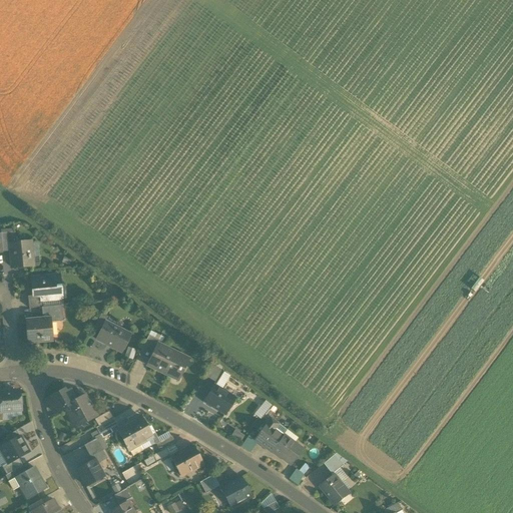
[(13,232),(1,233),(3,250),(10,250),(9,243),(13,243),(13,232)]
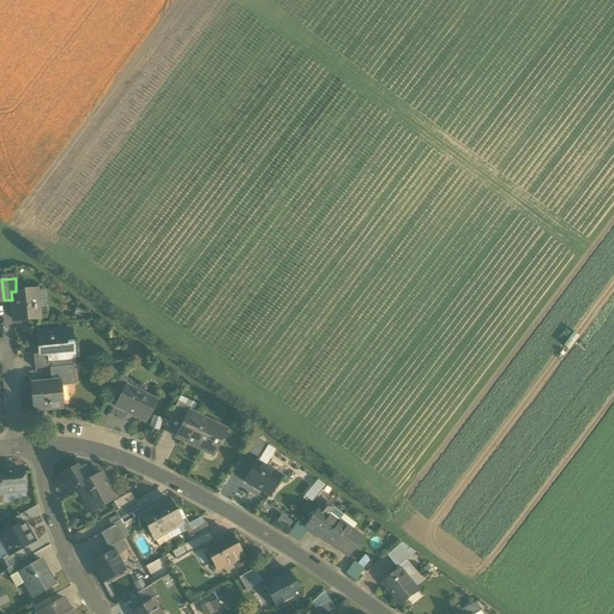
[(12,300),(14,320),(40,318),(38,308),(36,308),(35,305),(34,300),(37,299),(37,289),(16,292),(11,292),(12,300)]
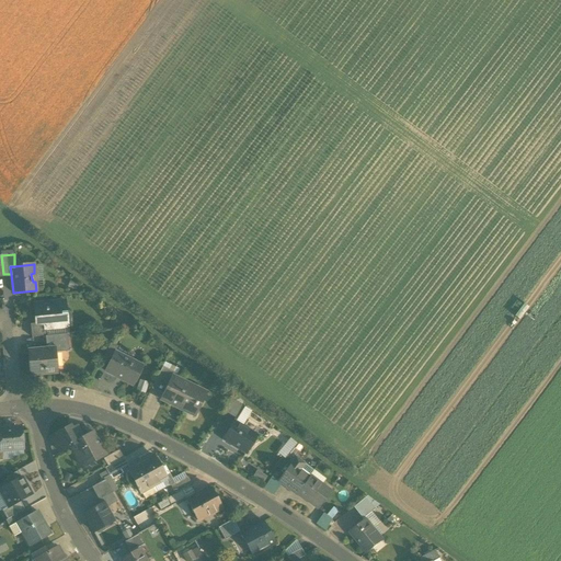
[(45,325),(45,329),(47,329),(64,328),(63,313),(67,313),(66,300),(35,304),(36,318),(38,318),(38,323),(36,323),(37,327),(45,325)]
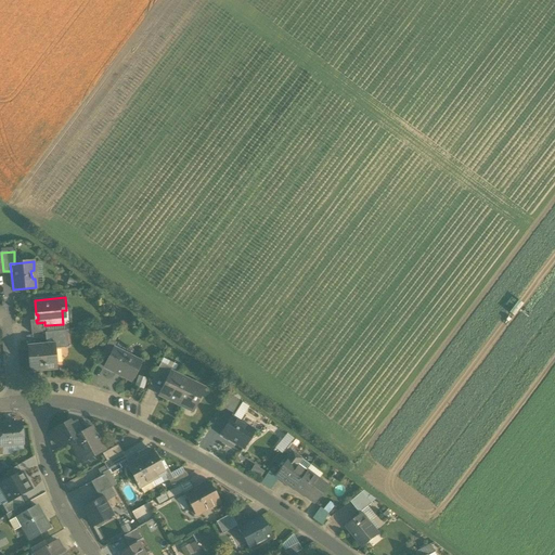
[(31,334),(47,333),(48,333),(47,325),(44,325),(44,322),(37,323),(36,320),(30,321),(31,334)]
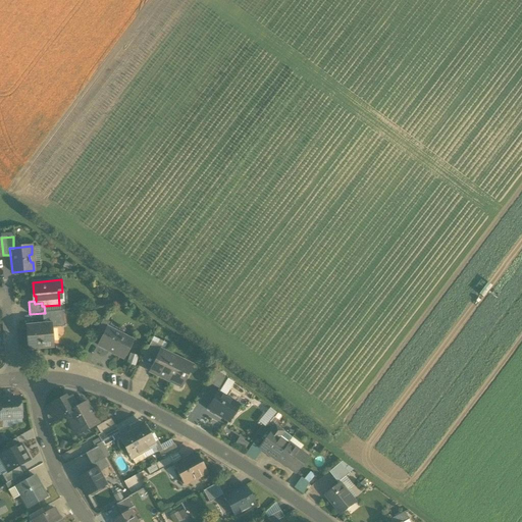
[(62,311),(45,313),(44,313),(44,324),(50,324),(50,325),(63,324),(62,311)]
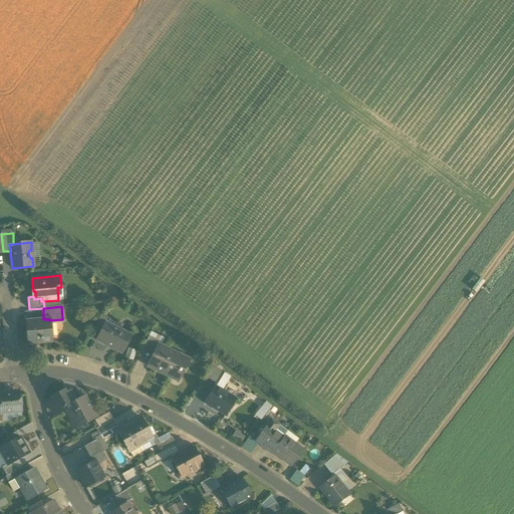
[(93,330),(100,333),(103,325),(104,326),(108,318),(101,315),(95,326),(93,330)]
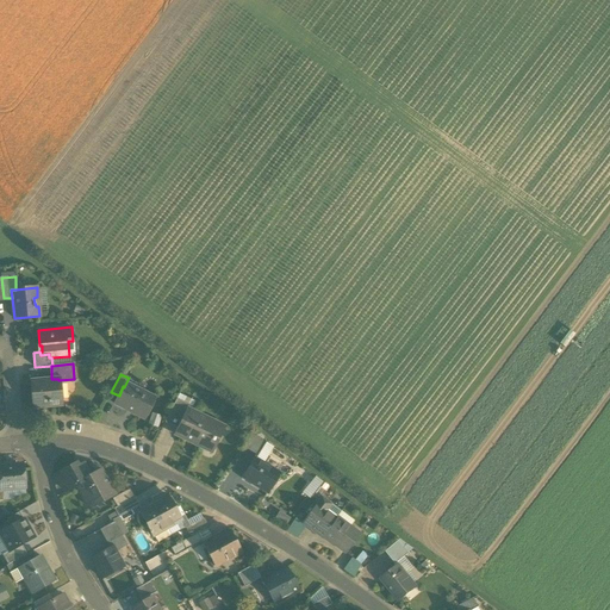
[(31,381),(33,408),(61,405),(58,380),(58,379),(51,379),(31,381)]
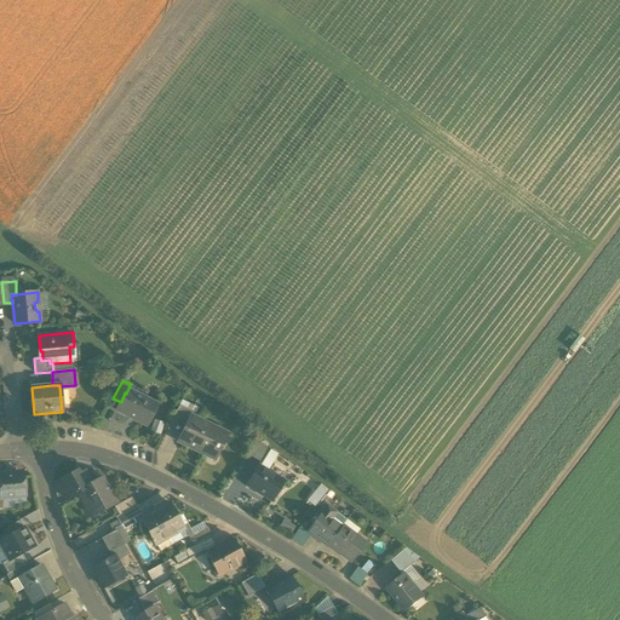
[(135,420),(147,426),(156,405),(145,399),(143,402),(126,394),(125,392),(121,402),(116,411),(135,419),(135,420)]
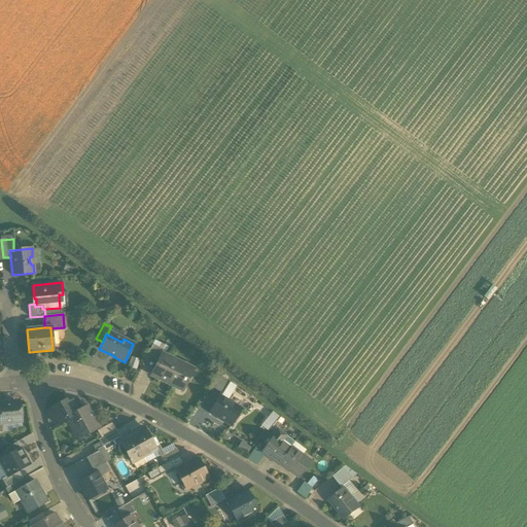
[(146,357),(159,363),(164,354),(165,354),(166,351),(152,345),(146,357)]
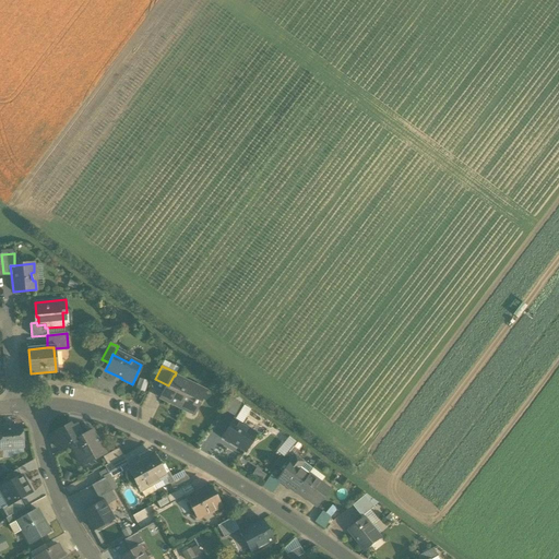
[(162,399),(191,414),(195,404),(195,402),(200,391),(186,384),(187,382),(175,376),(174,376),(168,385),(165,394),(162,399)]
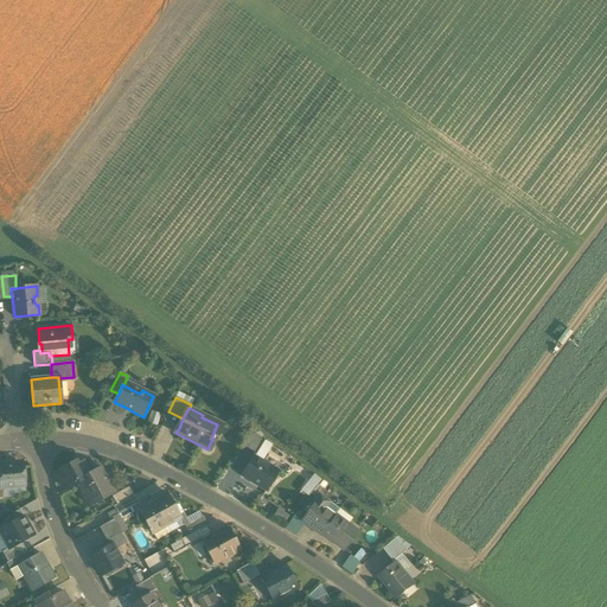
[(147,423),(157,425),(159,413),(149,411),(147,423)]
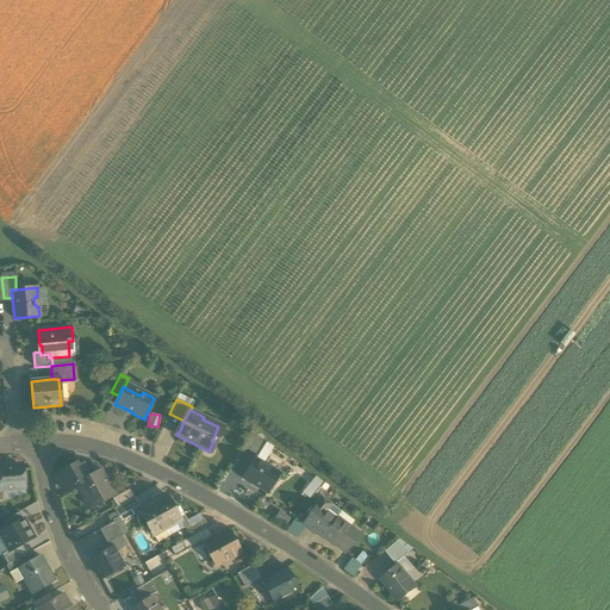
[(165,423),(180,430),(184,421),(169,414),(165,423)]
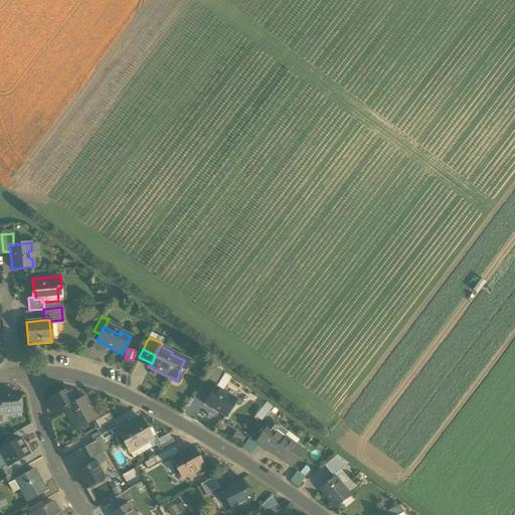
[(204,379),(216,386),(224,373),(214,366),(204,379)]
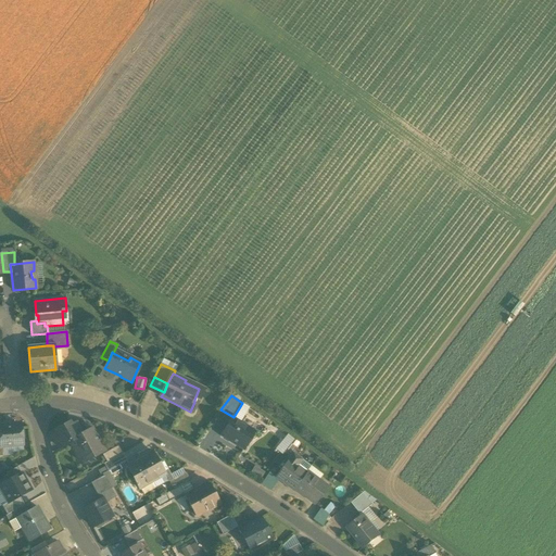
[(229,440),(244,449),(255,430),(234,417),(222,436),(229,441),(229,440)]
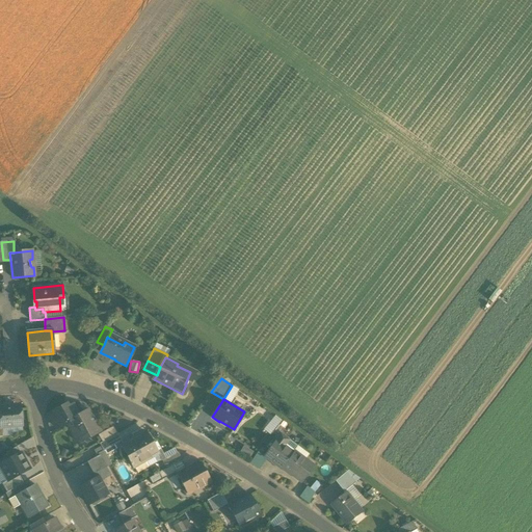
[(57,429),(67,423),(67,422),(79,415),(73,404),(68,407),(65,404),(53,411),(55,415),(50,417),(57,429)]
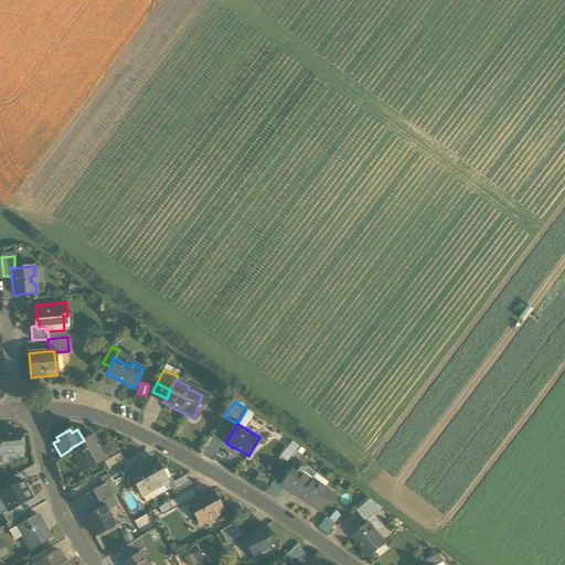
[(0,454),(2,454),(23,451),(21,433),(19,432),(12,432),(10,434),(6,435),(6,433),(0,433),(0,454)]
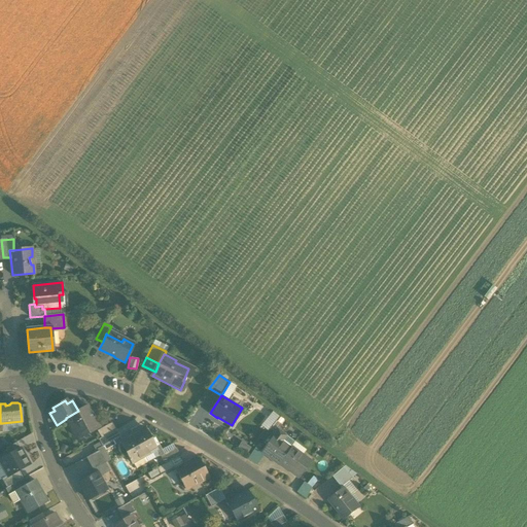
[(88,406),(78,411),(66,418),(66,419),(70,426),(72,425),(79,437),(77,438),(77,440),(99,427),(88,406)]
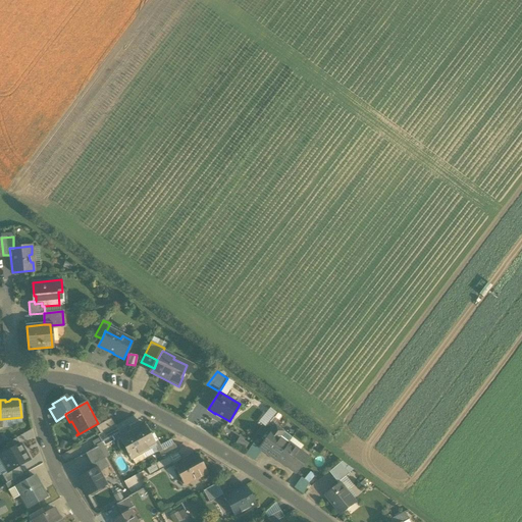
[(257,420),(264,425),(274,413),(268,407),(257,420)]
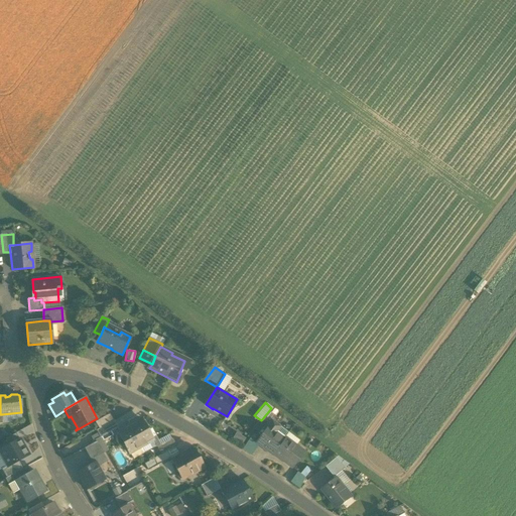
[(96,422),(100,429),(113,421),(114,421),(110,414),(96,422)]
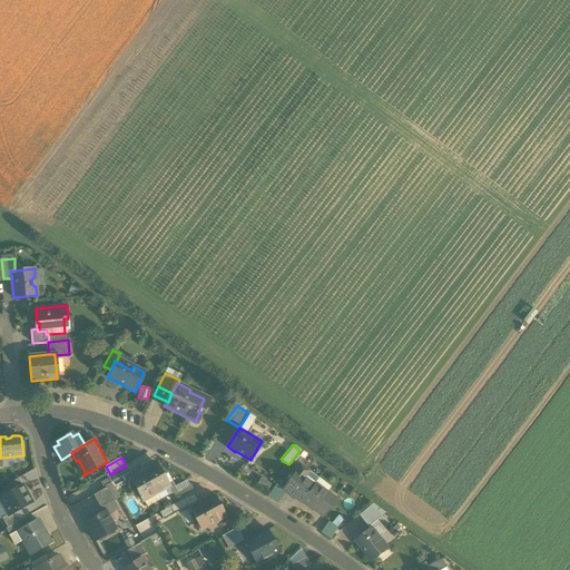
[(78,460),(76,461),(84,474),(86,473),(78,460)]
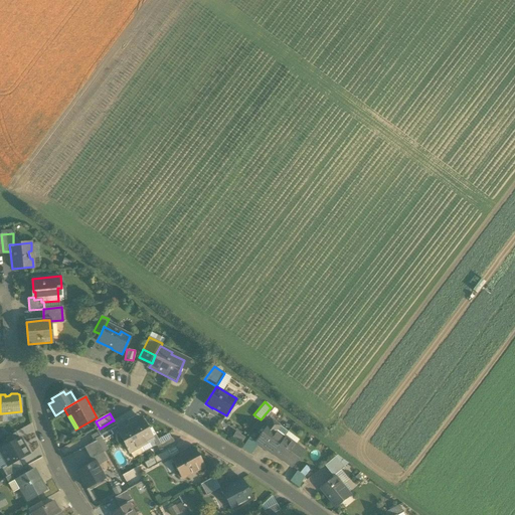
[(142,418),(130,425),(141,446),(152,440),(153,441),(154,441),(153,439),(142,418)]
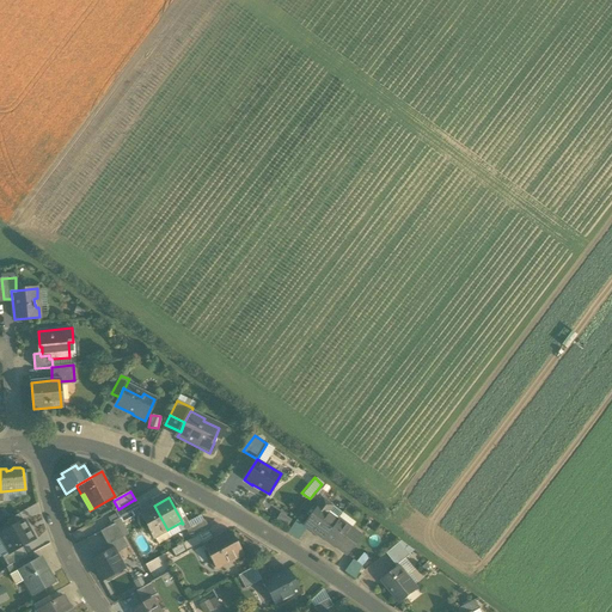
[(323,499),(317,507),(326,514),(332,506),(323,499)]
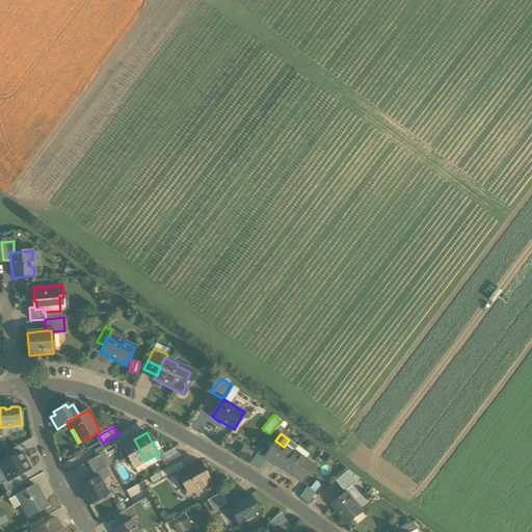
[(121,443),(116,434),(103,443),(100,444),(104,452),(121,443)]
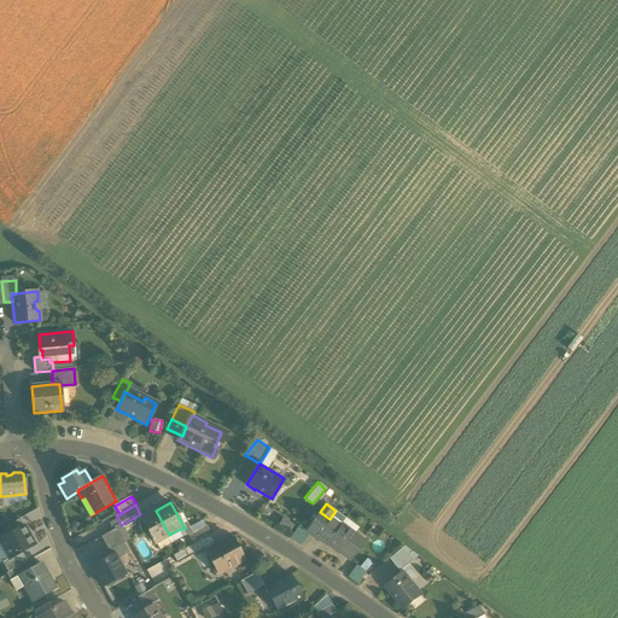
[(156,541),(169,535),(156,511),(141,518),(155,542),(156,544),(157,543),(156,541)]
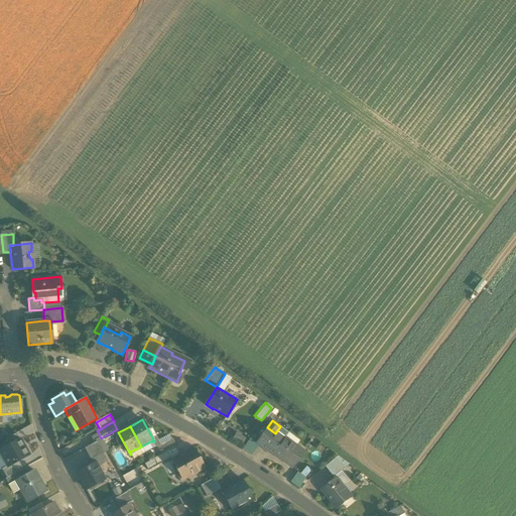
[(284,439),(275,433),(267,427),(256,442),(268,452),(273,455),(274,453),(284,439)]
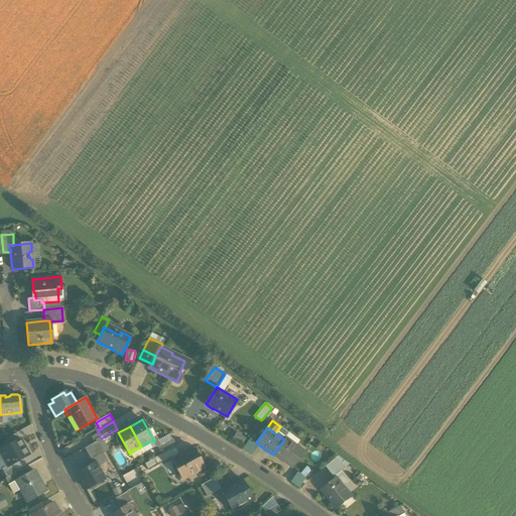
[(231,437),(240,443),(243,437),(234,432),(231,437)]
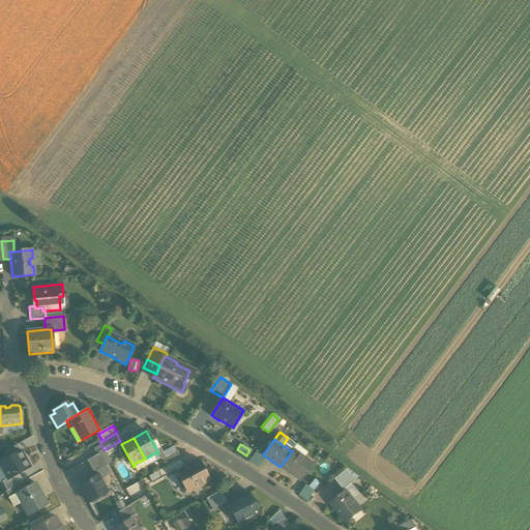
[(5,451),(9,458),(20,451),(17,445),(5,451)]
